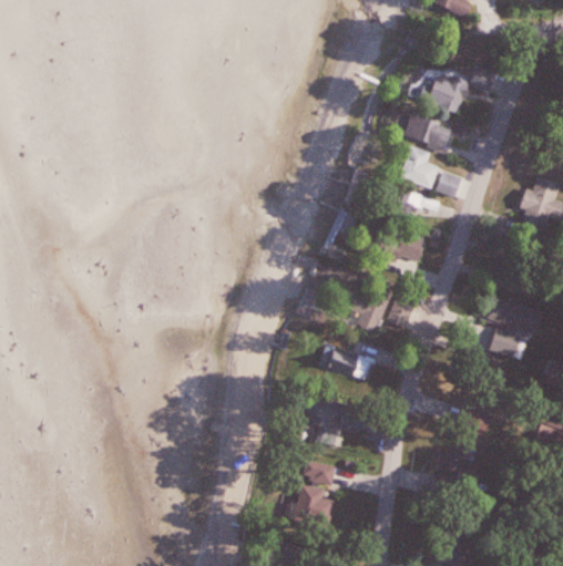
[(438,0),(437,4),(466,13),(468,14),(469,12),(469,0),(438,0)]
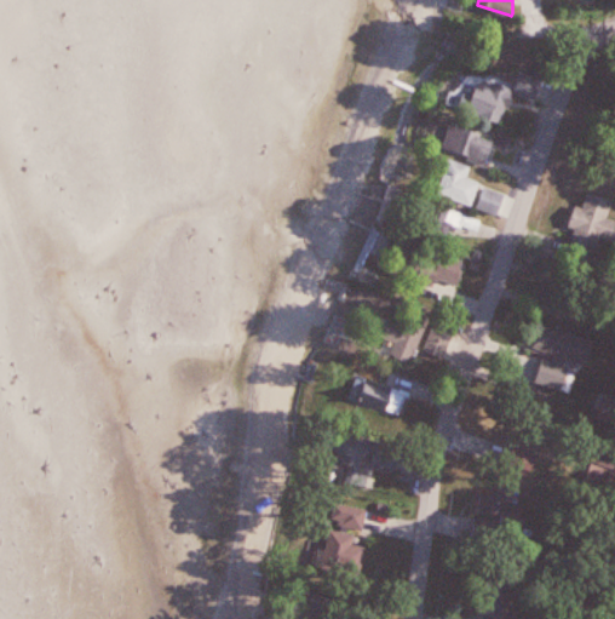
[(512,90),(477,79),(467,114),(501,124),(511,92),(535,98),(541,79),(517,72),(512,90)]
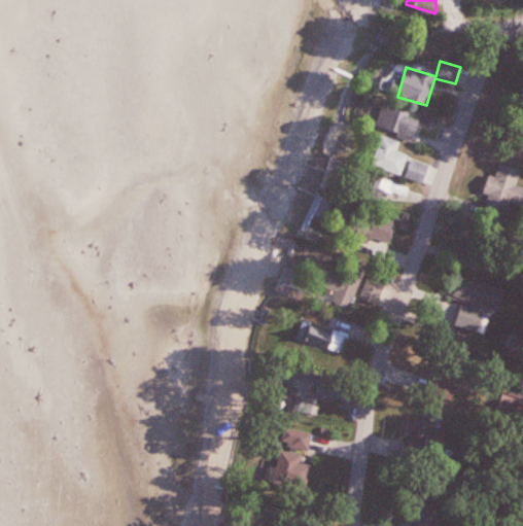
[(411,139),(419,119),(384,103),(375,124),(411,139)]
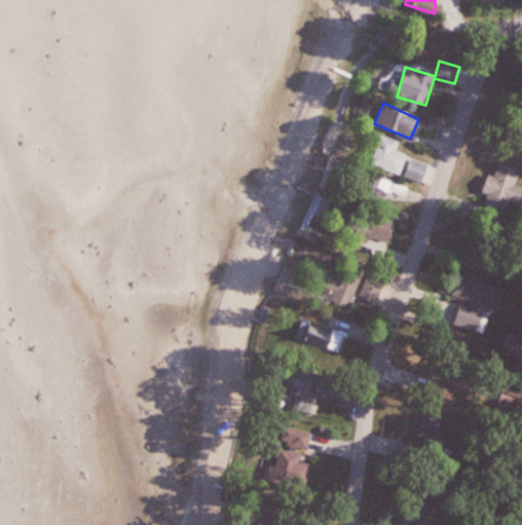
[(399,142),(379,136),(370,164),(400,175),(406,154),(396,151),(399,142)]
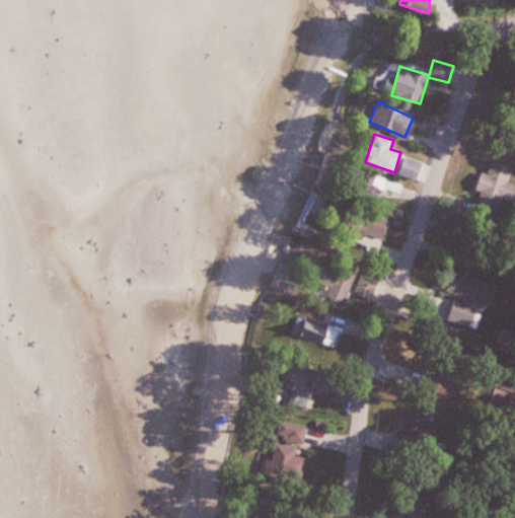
[(473,190),(497,203),(514,172),(492,159),(485,172),(484,172),(473,190)]
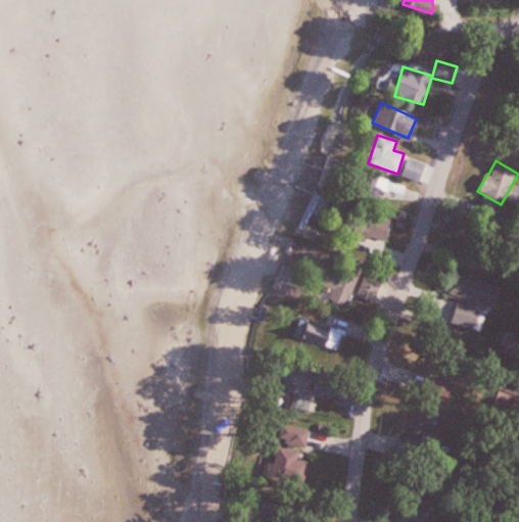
[(344,306),(356,282),(333,272),(322,295),(344,306)]
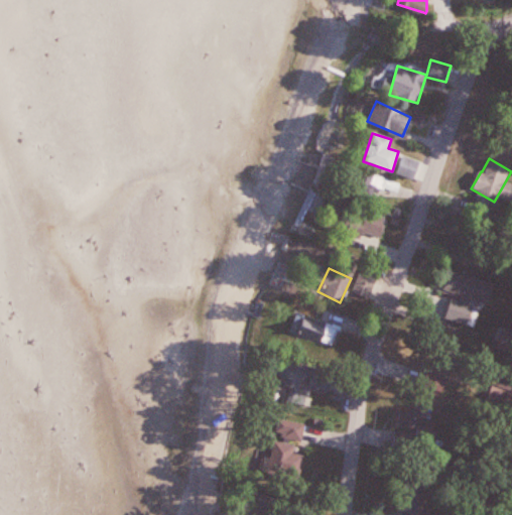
[(351,290),(367,298),(377,275),(361,268),(351,290)]
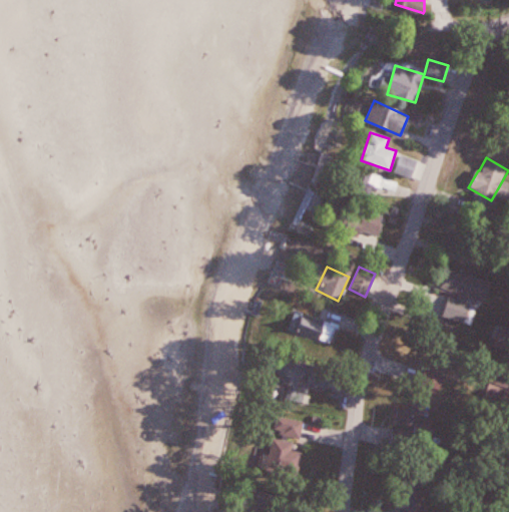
[(491,283),(450,270),(442,292),(447,294),(440,315),(467,324),(475,300),(485,303),(491,283)]
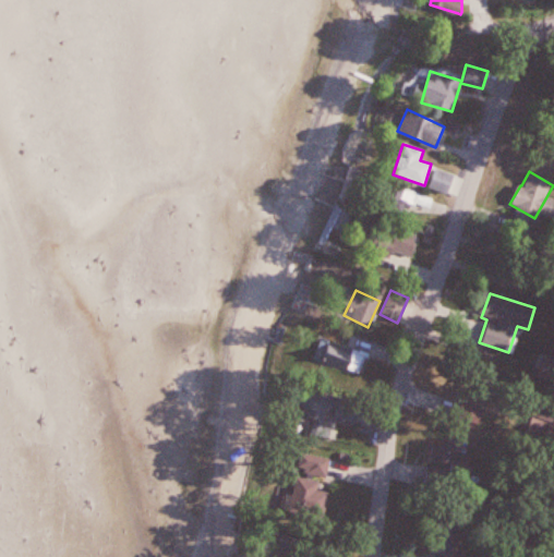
[(364,351),(317,340),(312,361),(359,373),(364,351)]
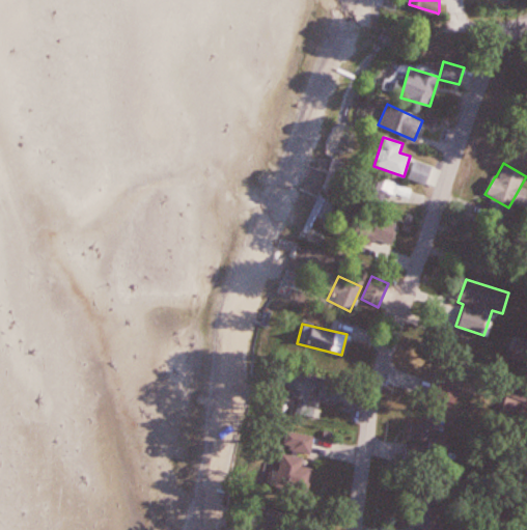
[(335,403),(340,382),(292,369),(285,391),(335,403)]
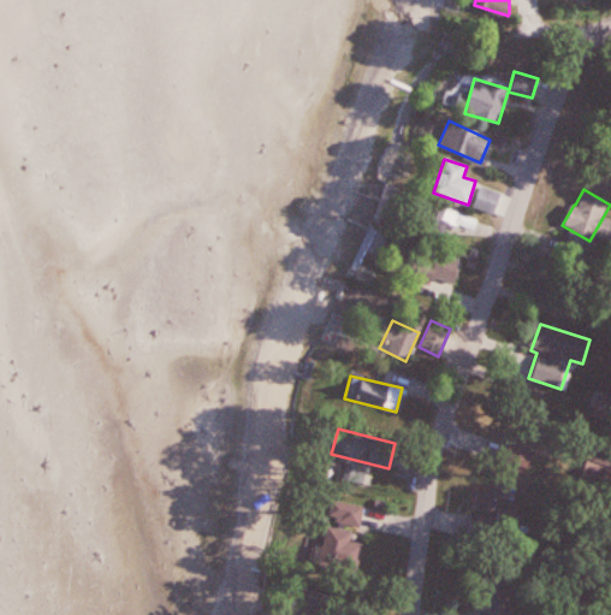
[(516,495),(491,495),(491,521),(516,521),(516,495)]
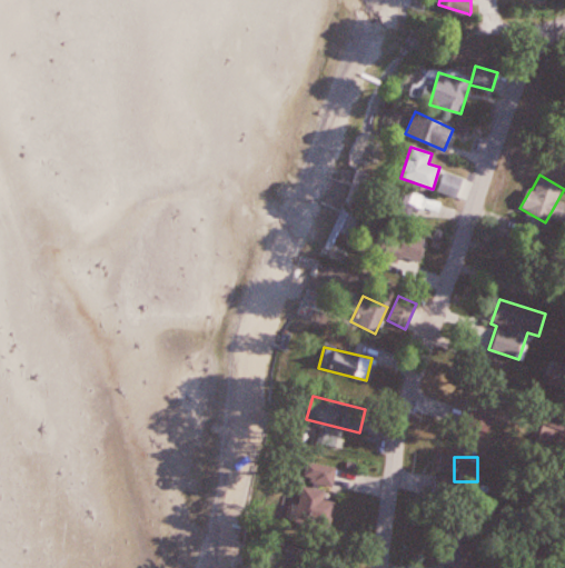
[(298,516),(333,517),(333,499),(327,499),(327,485),(299,484),(298,516)]
